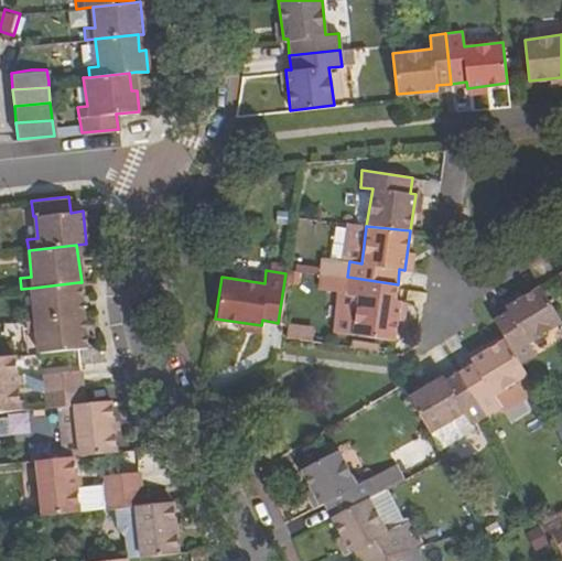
[(395,300),(398,284),(347,277),(328,274),(326,292),(338,293),(356,297),(352,334),(395,340),(401,301),(395,300)]
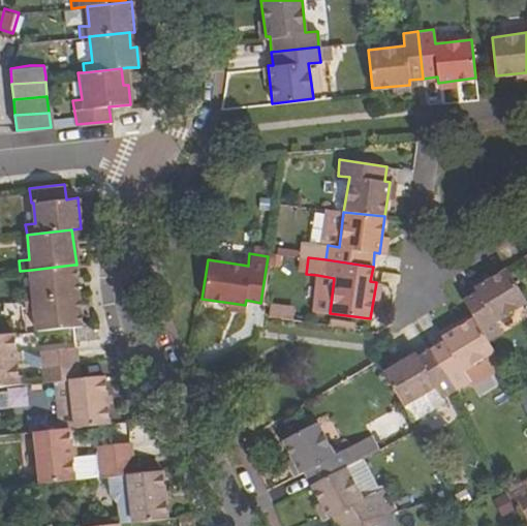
[(22,290),(24,301),(76,295),(73,265),(31,270),(33,289),(22,290)]
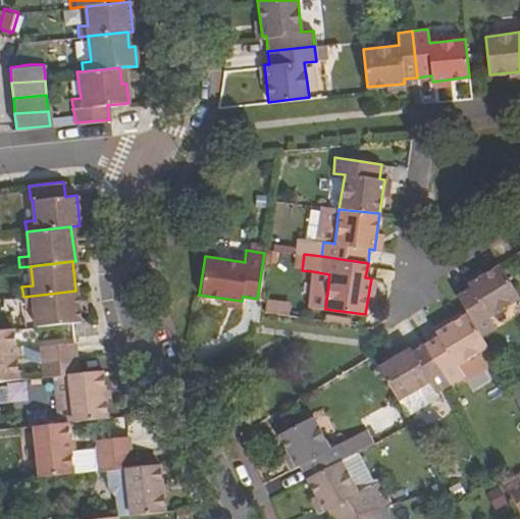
[(467,312),(481,334),(495,326),(488,315),(519,297),(500,263),(466,282),(469,287),(456,294),(467,312)]
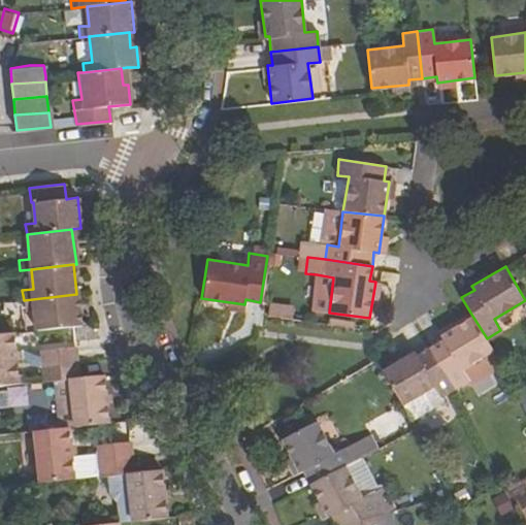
[(329,313),(333,277),(317,274),(311,310),(329,313)]
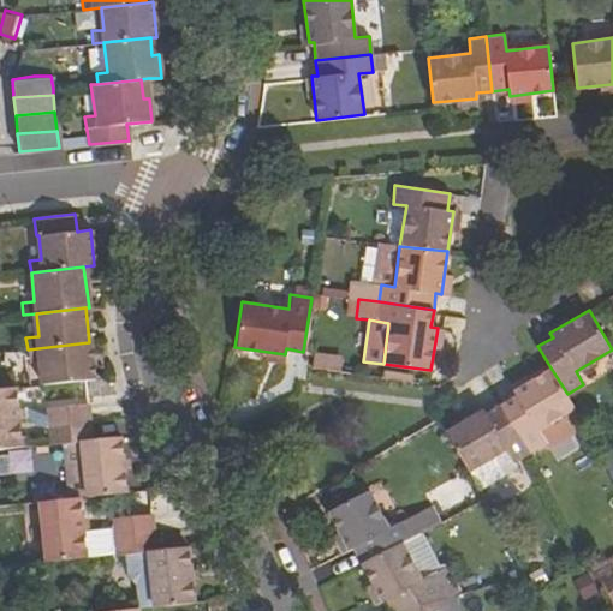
[(41,359),(43,383),(84,379),(93,377),(89,342),(28,349),(28,360),(41,359)]
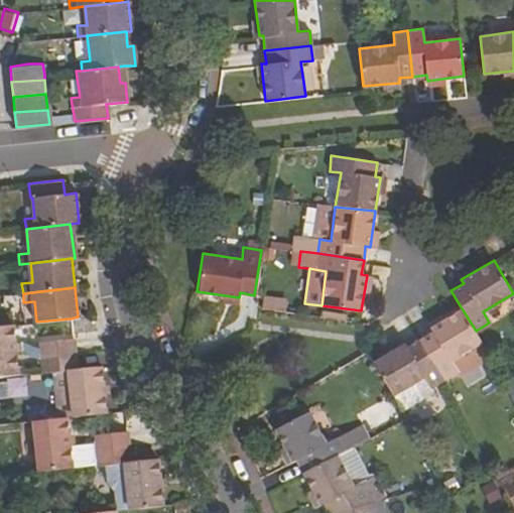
[(258,306),(280,308),(281,294),(259,292),(258,306)]
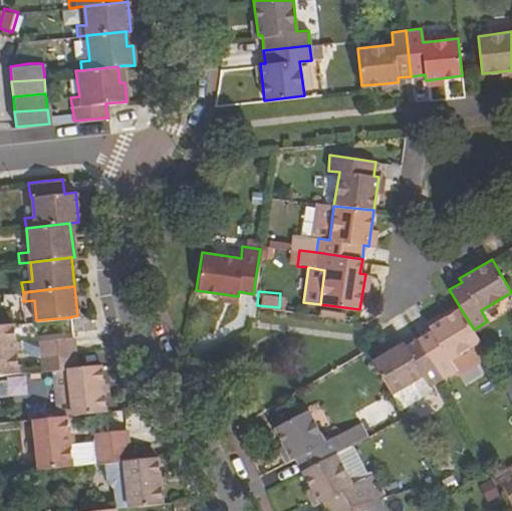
[(488,357),(474,329),(460,307),(428,325),(430,329),(417,336),(442,377),(456,367),(460,373),(488,357)]
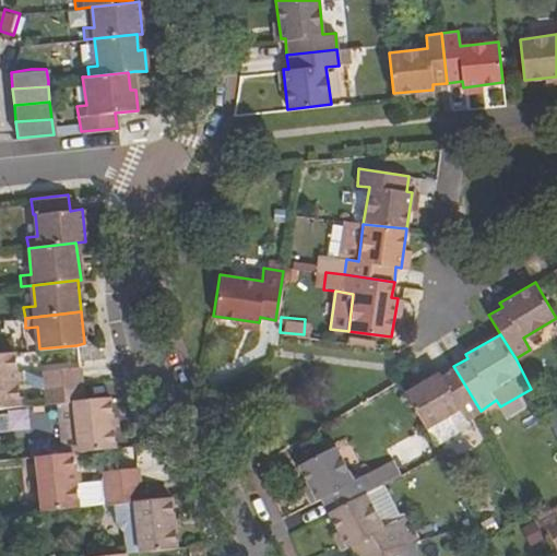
[(0,407),(21,405),(14,351),(0,353),(0,407)]
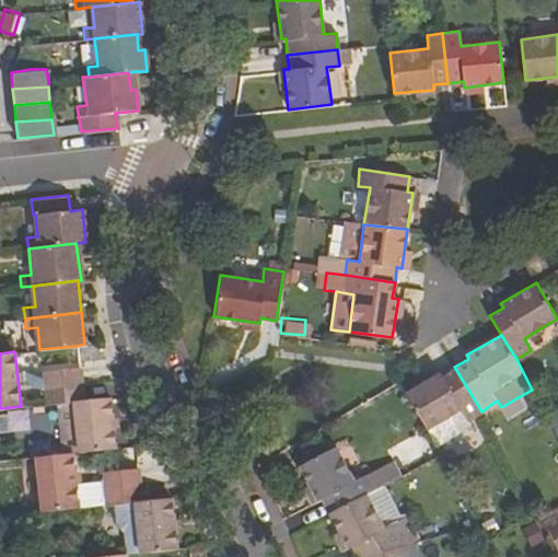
[(471,426),(467,420),(481,412),(454,367),(441,376),(438,372),(404,392),(427,430),(437,447),(471,426)]
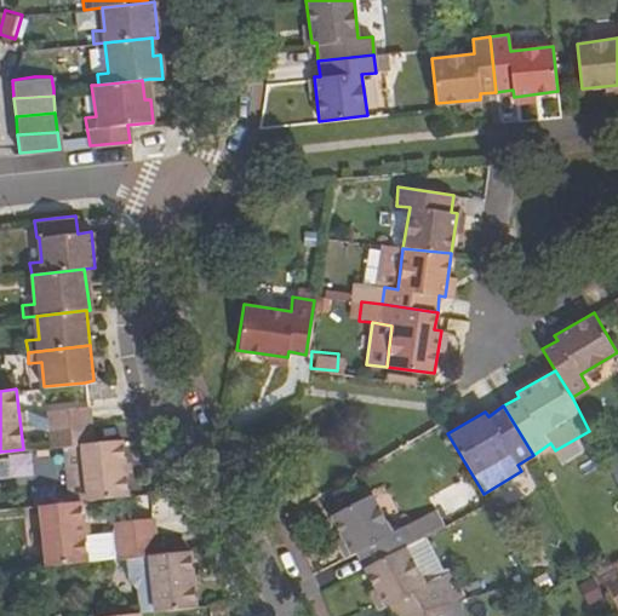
[(47,410),(50,429),(90,425),(87,407),(47,410)]
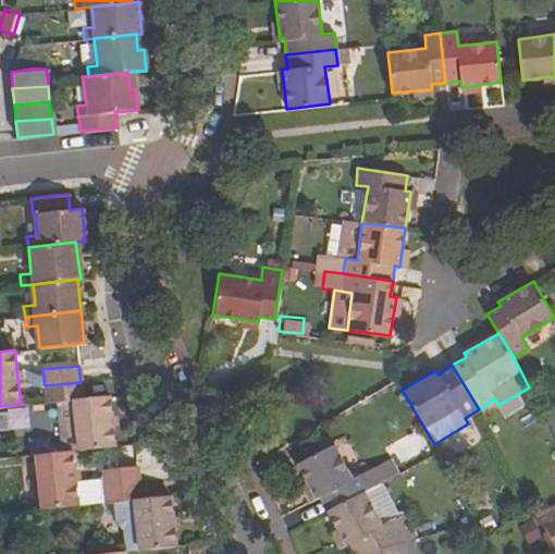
[(73,399),(79,450),(113,445),(109,396),(83,398),(81,382),(45,385),(46,402),(73,399)]
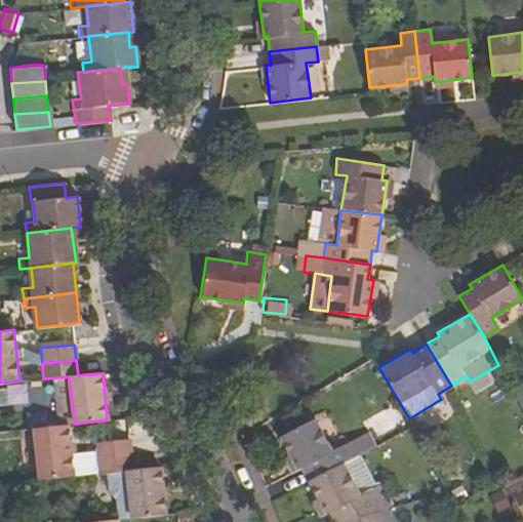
[(300,467),(307,480),(353,457),(374,445),(366,430),(329,450),(313,417),(278,436),(289,457),(296,469),(300,467)]
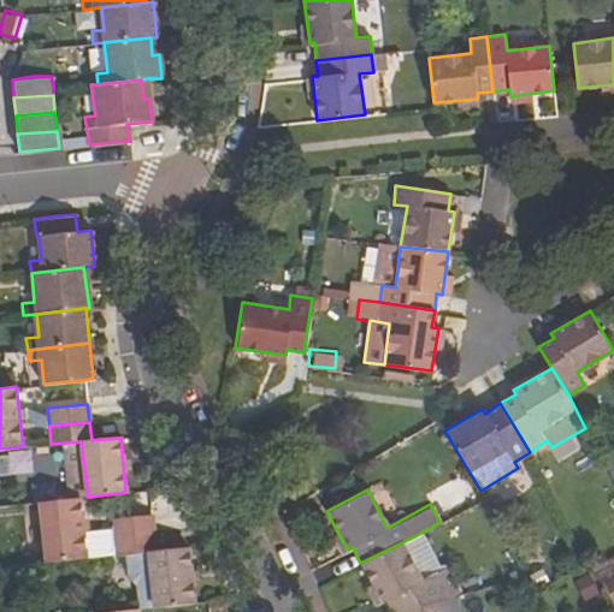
[(37,501),(45,562),(86,557),(78,498),(37,501)]
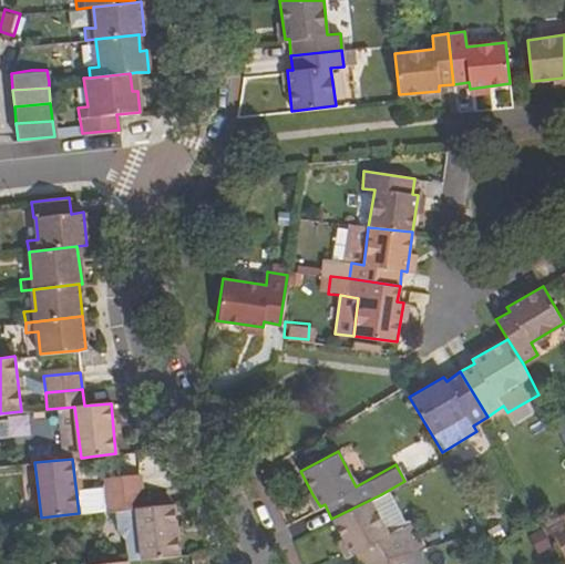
[(103,479),(105,495),(141,492),(139,475),(103,479)]
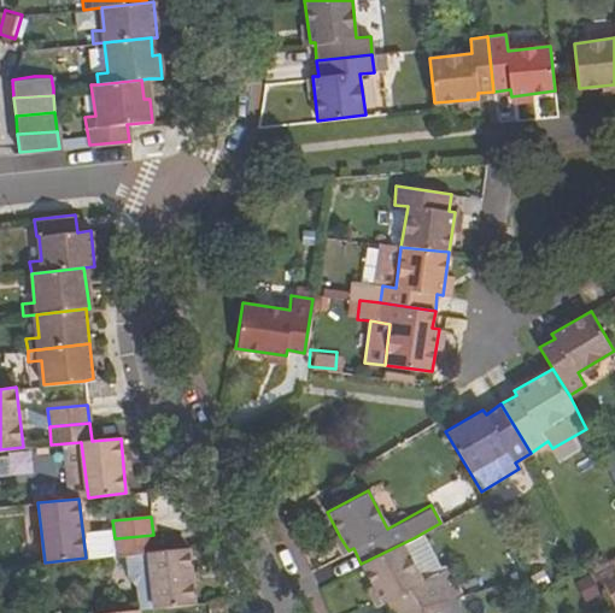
[(148,552),(154,608),(193,605),(187,548),(154,550),(153,535),(115,538),(117,555),(148,552)]
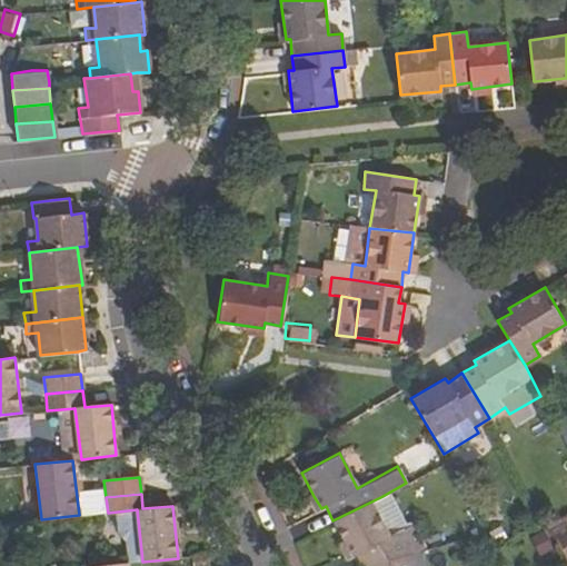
[(410,524),(400,529),(383,496),(332,520),(350,556),(356,554),(361,565),(371,565),(414,555),(425,548),(410,524)]
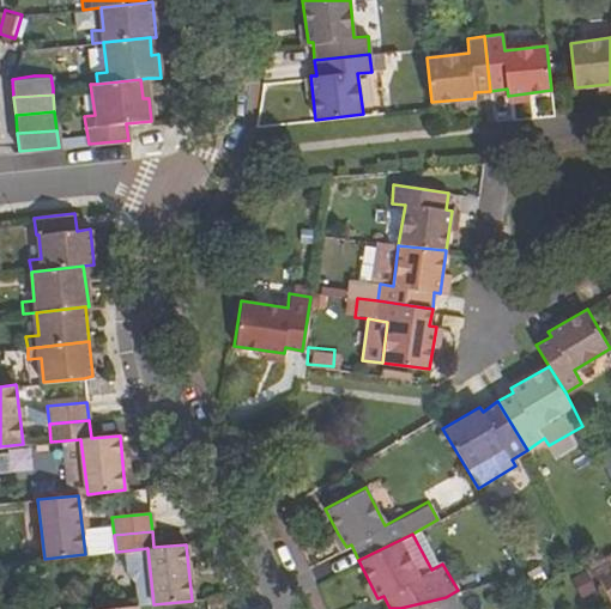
[(153,604),(147,548),(116,552),(122,608),(138,607),(153,604)]
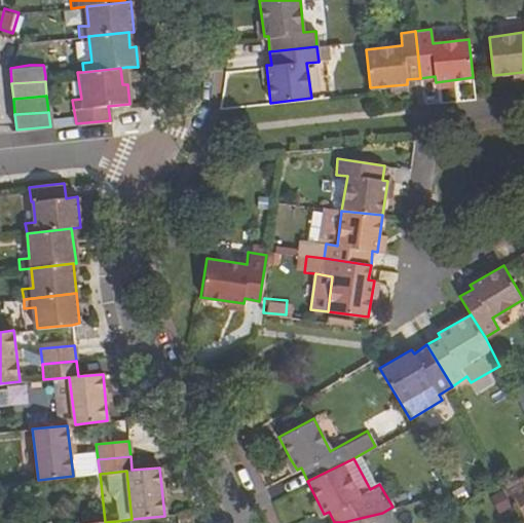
[(382,522),(382,513),(343,522),(382,522)]
